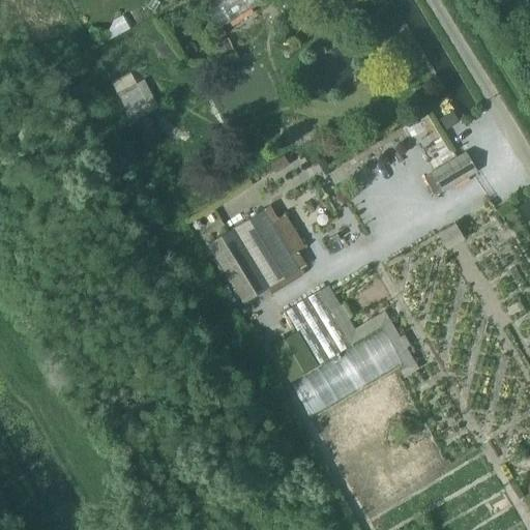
[(213,0),(203,6),(216,29),(261,3),(261,4),(262,4),(259,0),(213,0)]
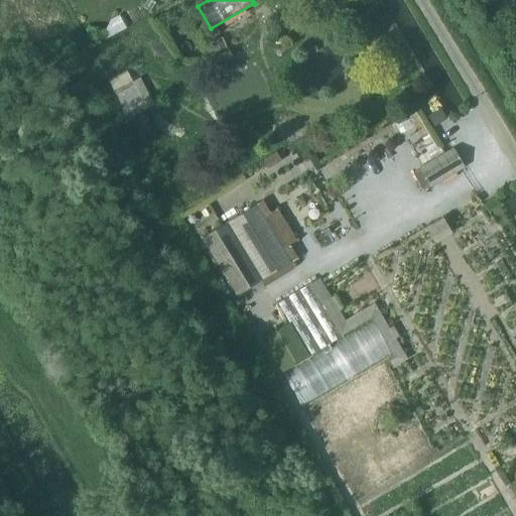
[(104,29),(92,28),(91,38),(103,39),(104,29)]
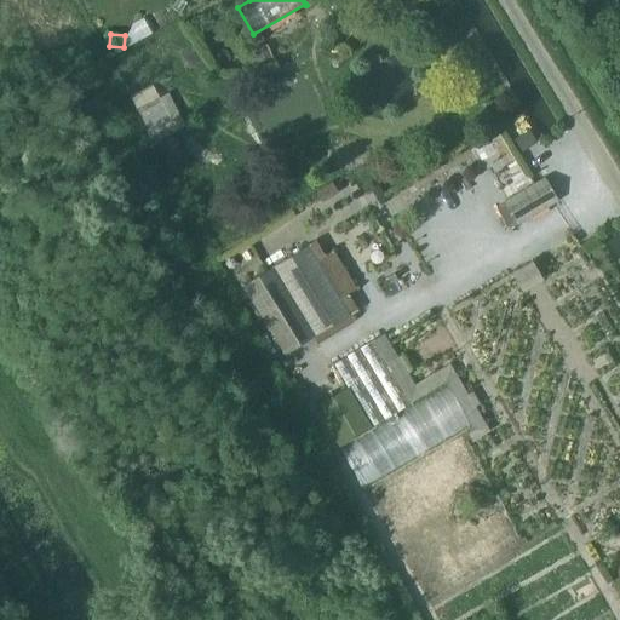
[(190,45),(182,51),(178,52),(188,69),(200,62),(190,45)]
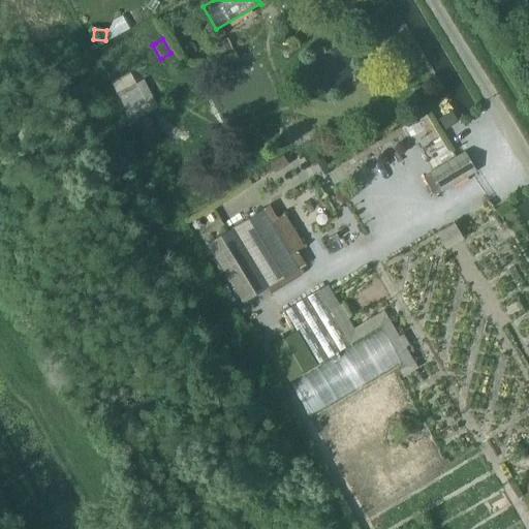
[(227,53),(221,40),(204,51),(211,63),(227,53)]
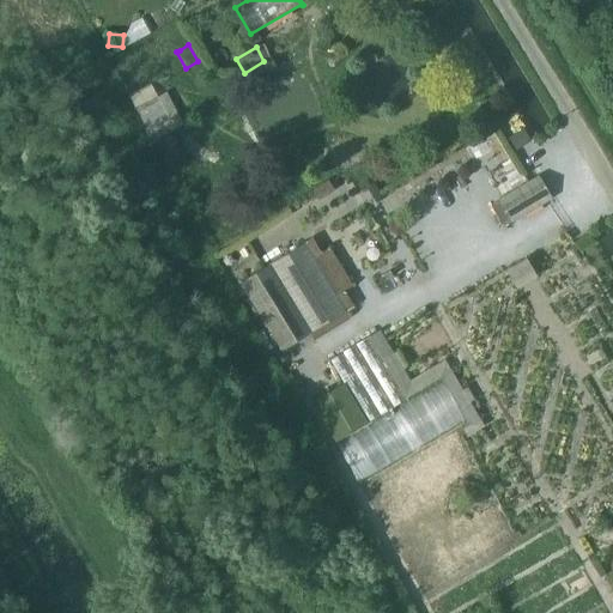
[(115,73),(138,114),(149,133),(169,121),(157,99),(163,96),(141,59),(115,73)]
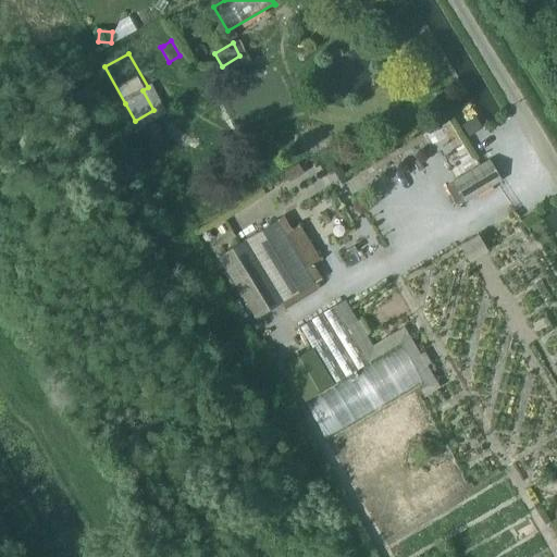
[(461,125),(468,136),(480,128),(473,118),(461,125)]
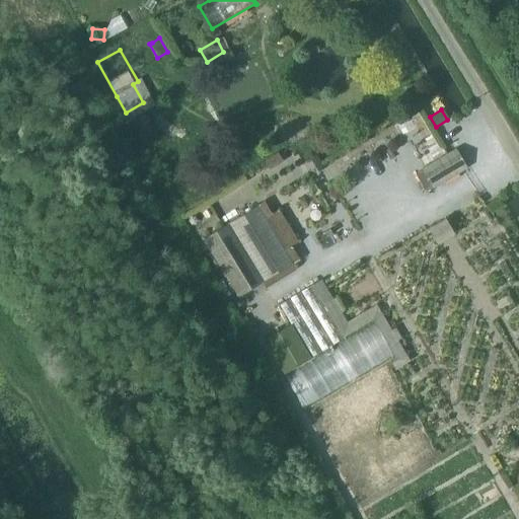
[(455,150),(421,170),(431,189),(466,168),(455,150)]
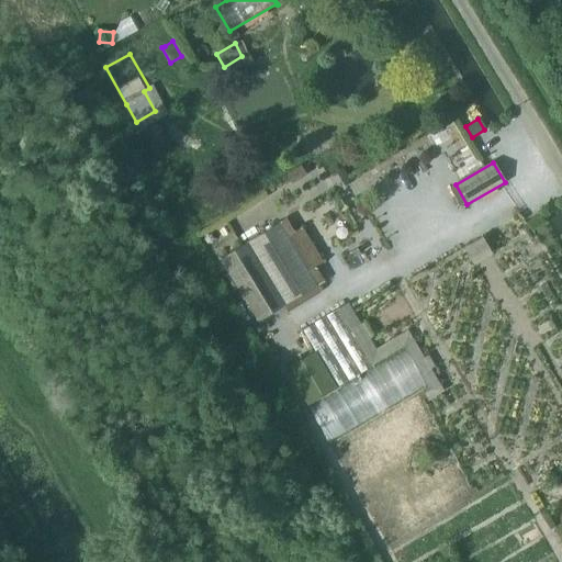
[(316,287),(277,224),(218,259),(258,323),(316,287)]
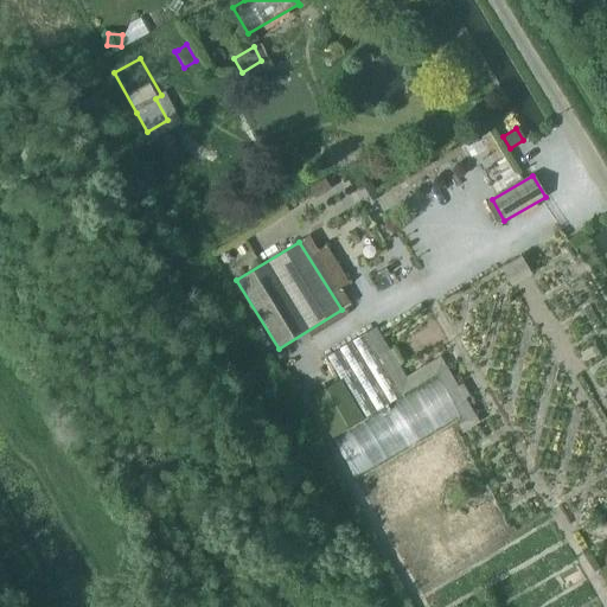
[(344,381),(331,388),(308,402),(330,438),(406,391),(372,338),(369,331),(328,356),(344,381)]
